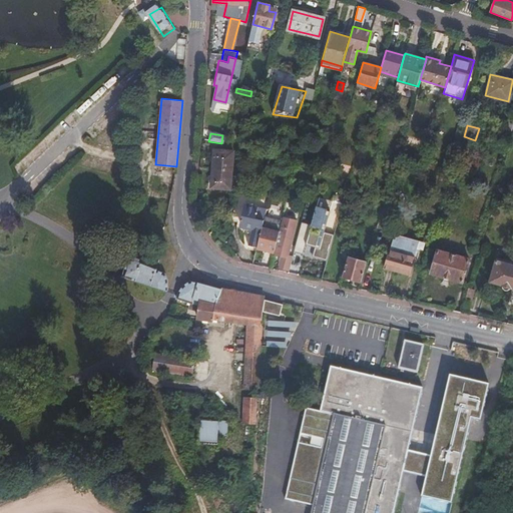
[(213,168),(231,170),(232,152),(214,151),(213,168)]
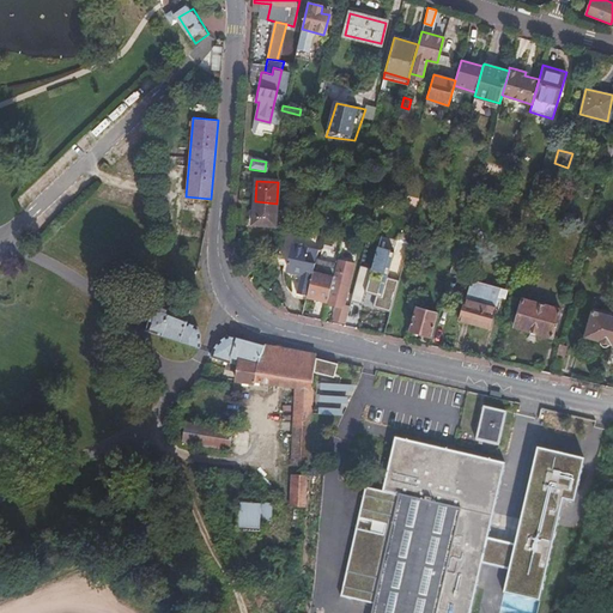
[(275,226),(277,204),(255,201),(253,225),(275,226)]
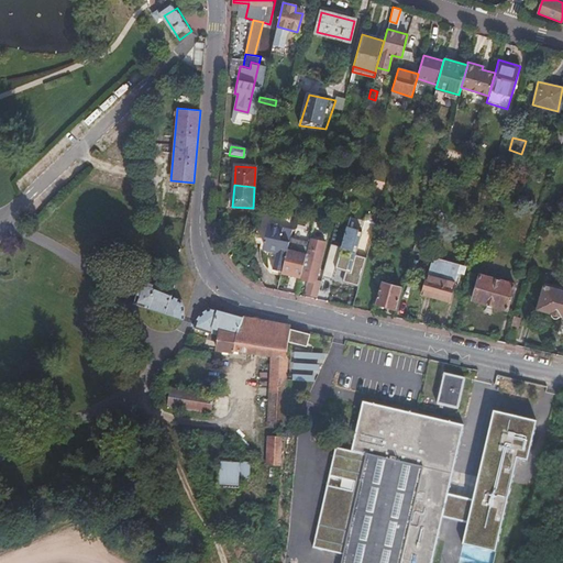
[(486,209),(493,187),(485,186),(479,207),(486,209)]
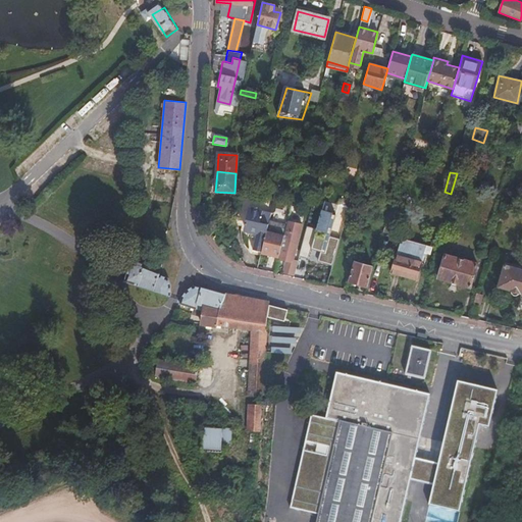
[(267,221),(270,210),(248,204),(243,224),(246,228),(248,229),(255,231),(254,236),(251,249),(260,251),(267,221)]
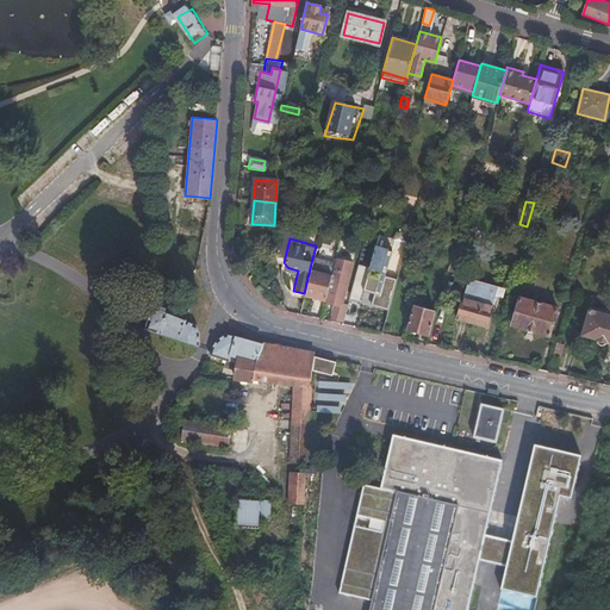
[(349,241),(340,238),(336,255),(344,257),(349,241)]
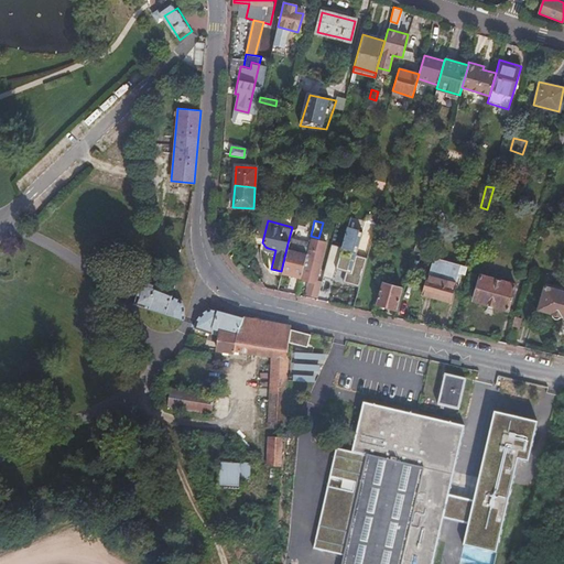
[(342,248),(329,245),(321,278),(332,280),(334,270),(345,272),(342,283),(358,288),(366,258),(356,256),(361,232),(346,228),(342,248)]
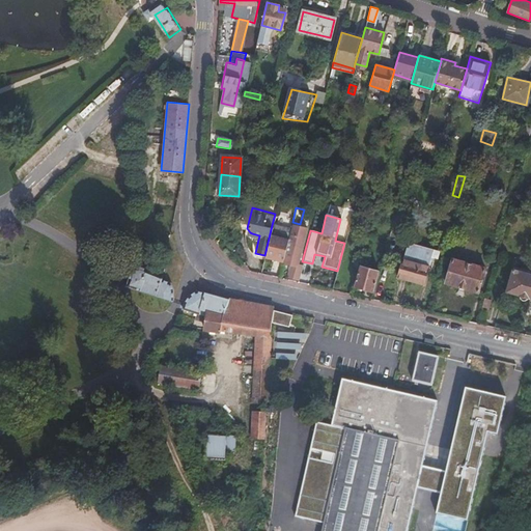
[(290,229),(272,225),(264,255),(282,259),(290,229)]
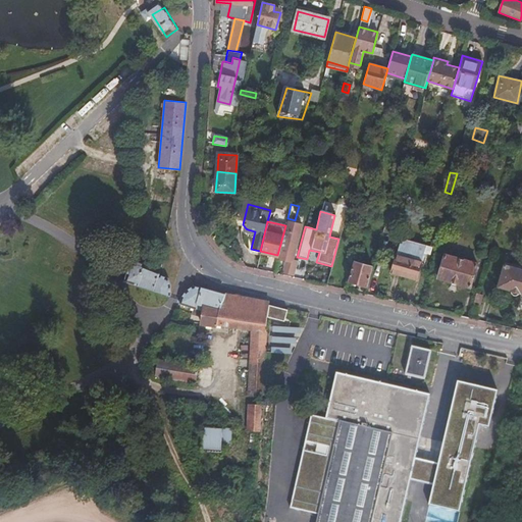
[(286,221),(285,225),(277,255),(276,259),(282,261),(291,263),(294,252),(301,225),(295,223),(286,221)]
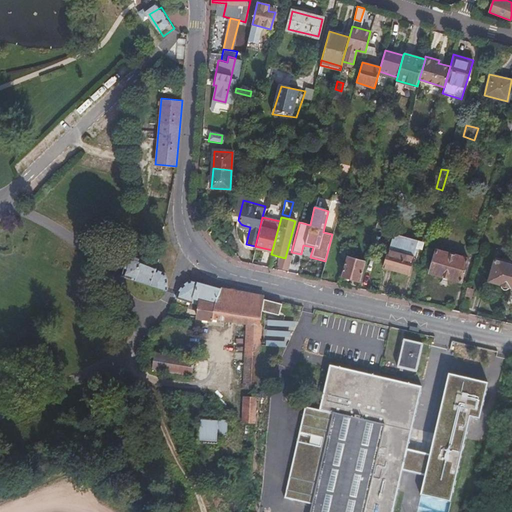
[(383,267),(408,275),(418,241),(393,234),(389,250),(388,250),(383,267)]
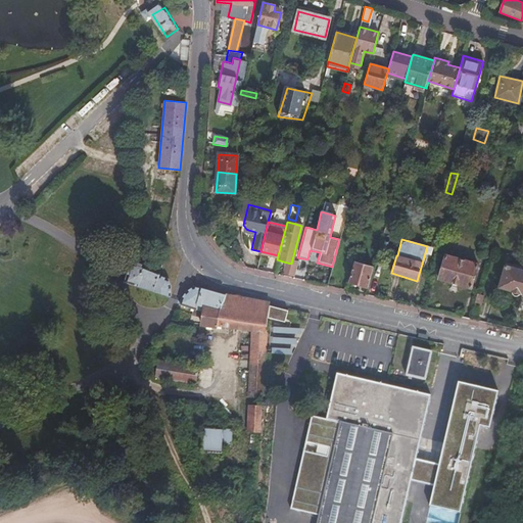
[(438,279),(470,288),(478,264),(445,254),(438,279)]
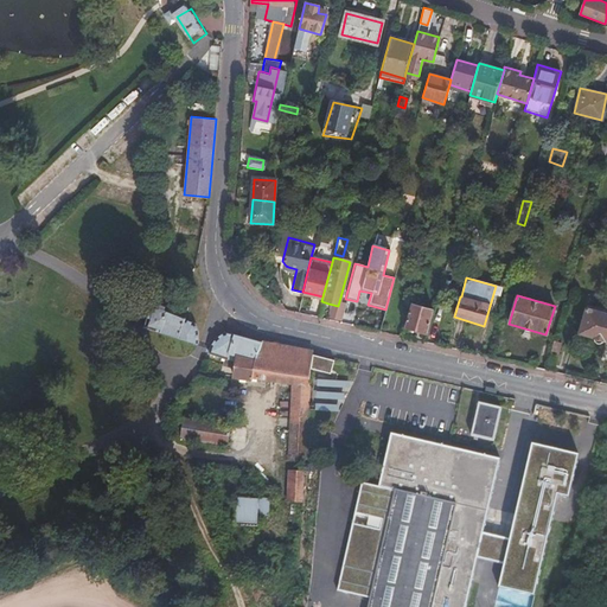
[(185,320),(185,318),(168,313),(170,308),(153,304),(145,328),(197,346),(198,342),(197,331),(193,323),(185,320)]
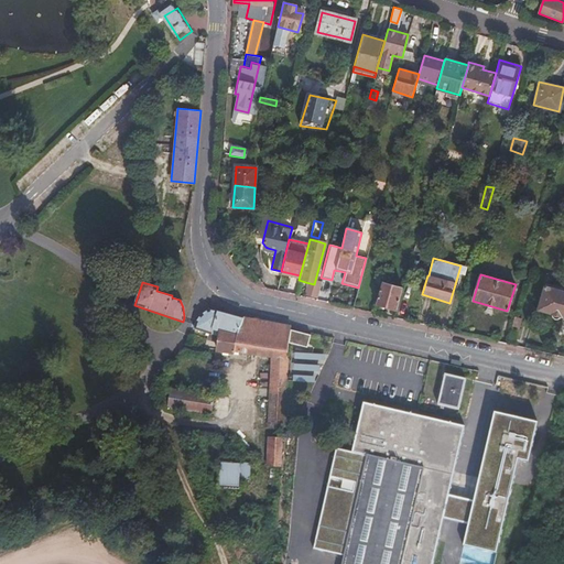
[(304,296),(315,299),(318,284),(314,284),(305,282),(302,296),(304,296)]
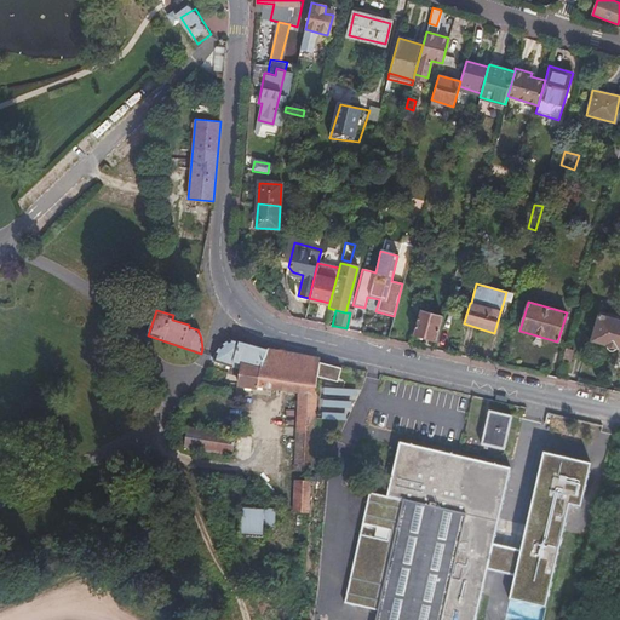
[(419,310),(412,334),(435,342),(442,317),(419,310)]
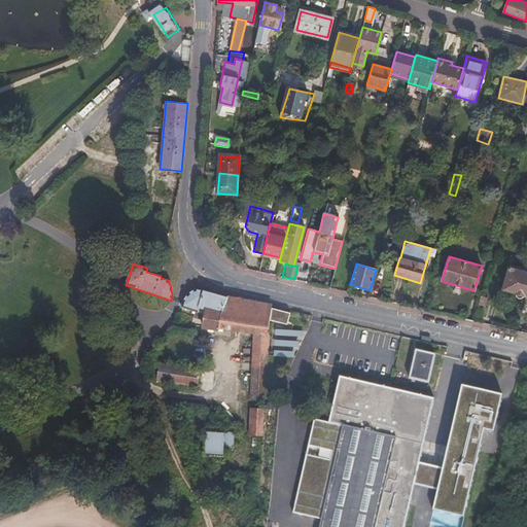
[(524,296),(525,295),(526,295),(526,272),(522,271),(521,273),(508,270),(502,289),(516,293),(516,294),(517,296),(518,297),(519,299),(521,299),(523,299),(524,296)]
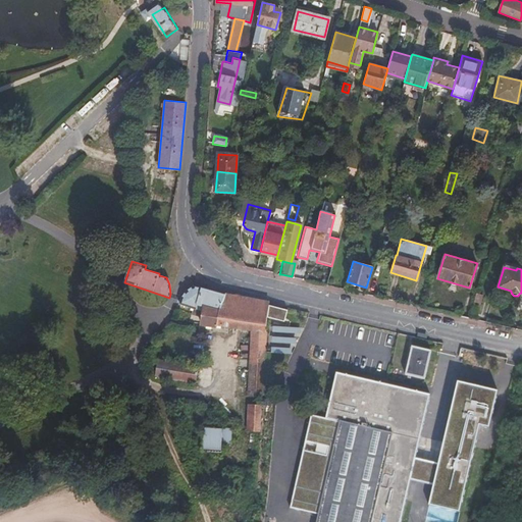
[(219,292),(193,284),(186,291),(180,299),(179,303),(180,303),(204,309),(202,322),(217,326),(218,323),(254,331),(250,396),(262,397),(263,397),(268,317),(269,307),(269,306),(269,302),(219,292)]
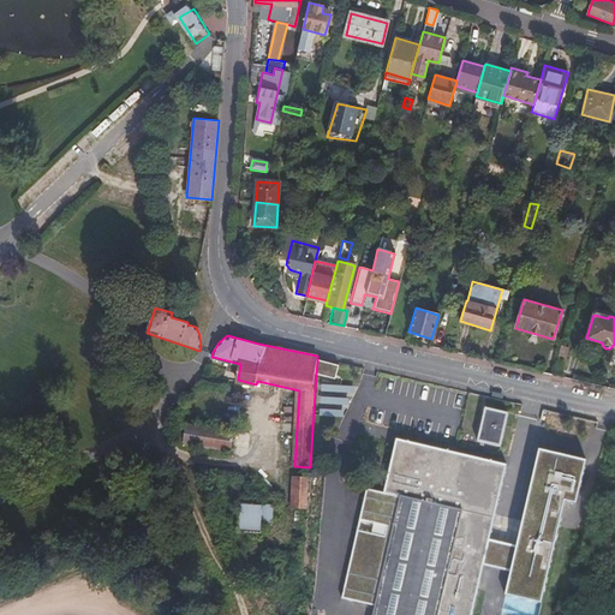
[(338,366),(317,362),(316,374),(335,378),(338,366)]
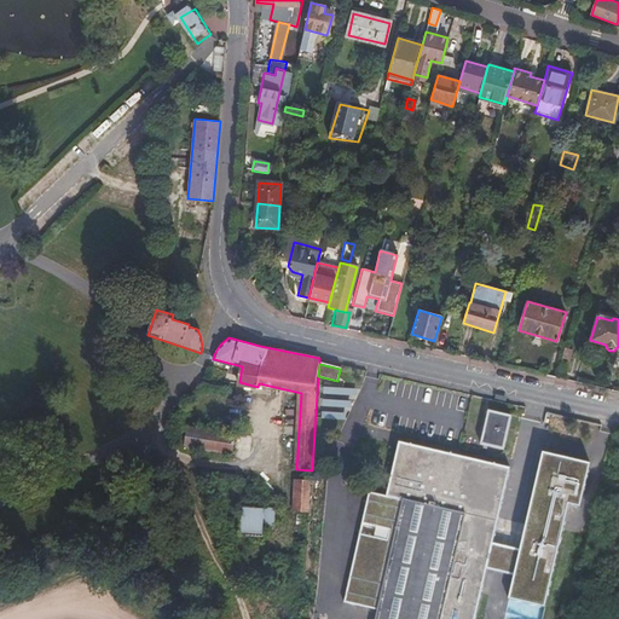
[(319,386),(317,417),(345,418),(346,409),(354,409),(356,387),(319,386)]
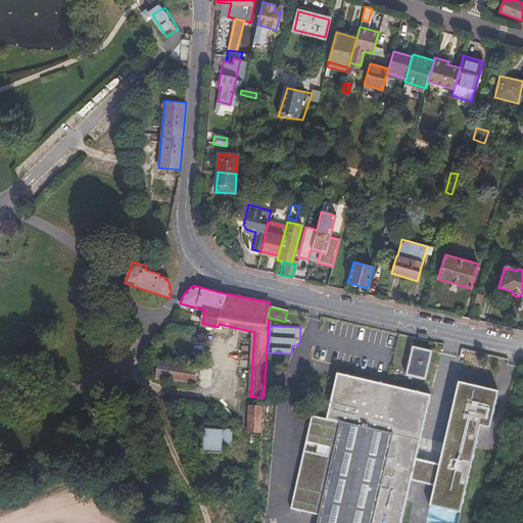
[(407,376),(425,381),(432,352),(414,347),(407,376)]
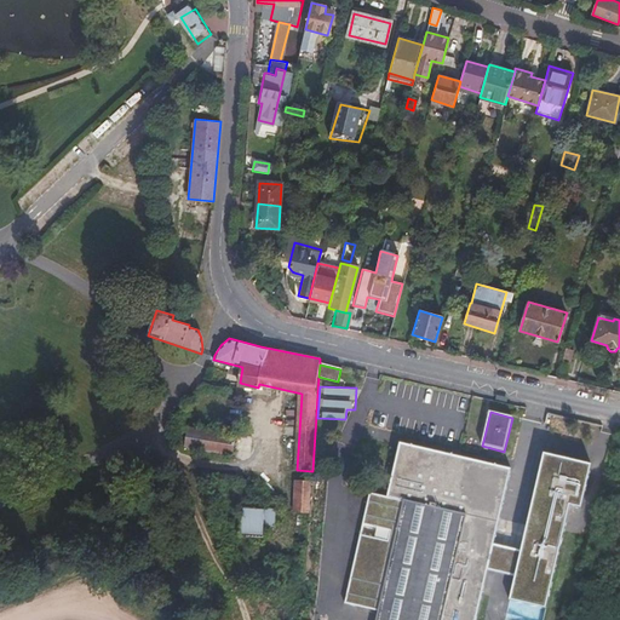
[(183,438),(229,449),(234,429),(188,418),(183,438)]
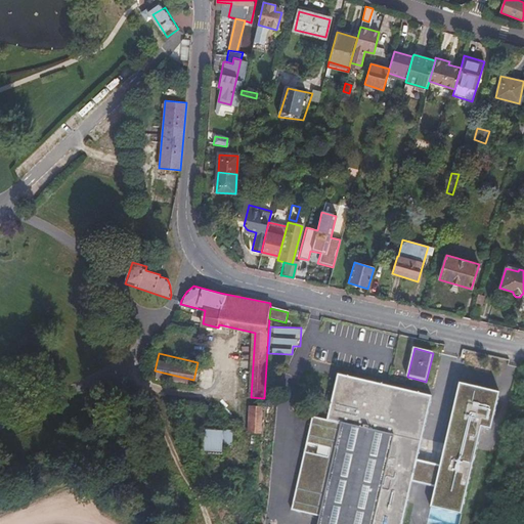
[(394,370),(404,372),(406,356),(396,354),(394,370)]
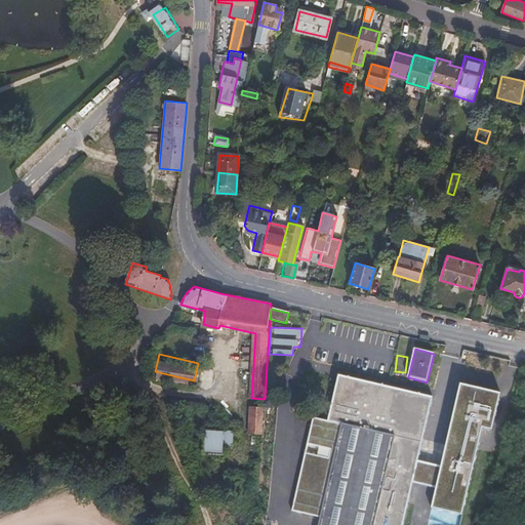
[(403,524),(434,399),(339,376),(329,422),(342,427),(319,524),(403,524)]
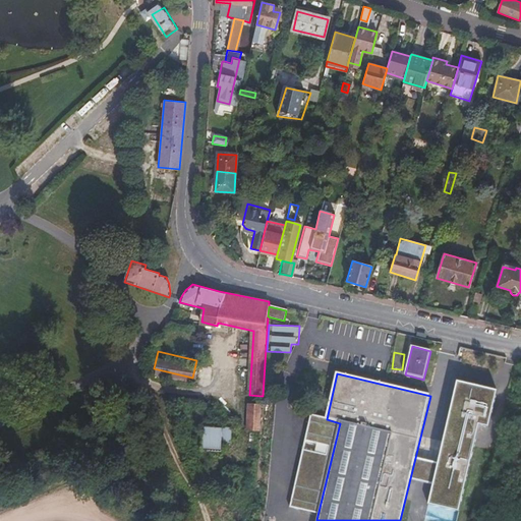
[(489,388),(450,379),(422,501),(454,508),(473,420),(482,422),(489,388)]
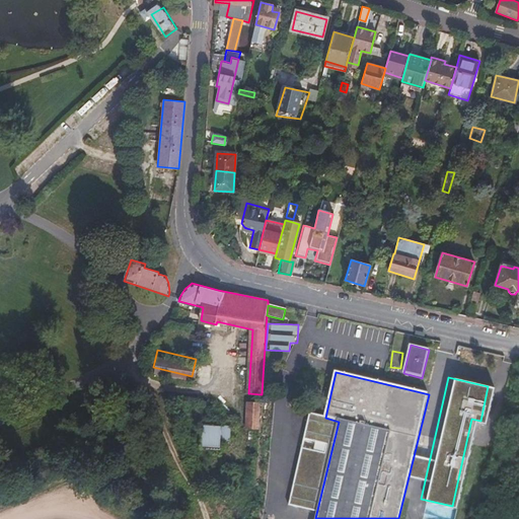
[(258,428),(261,402),(247,401),(245,427),(258,428)]
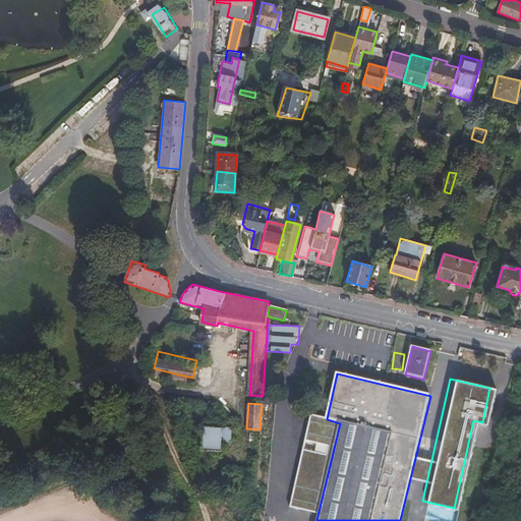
[(210,451),(220,451),(221,437),(230,438),(230,424),(200,423),(199,447),(210,448),(210,451)]
